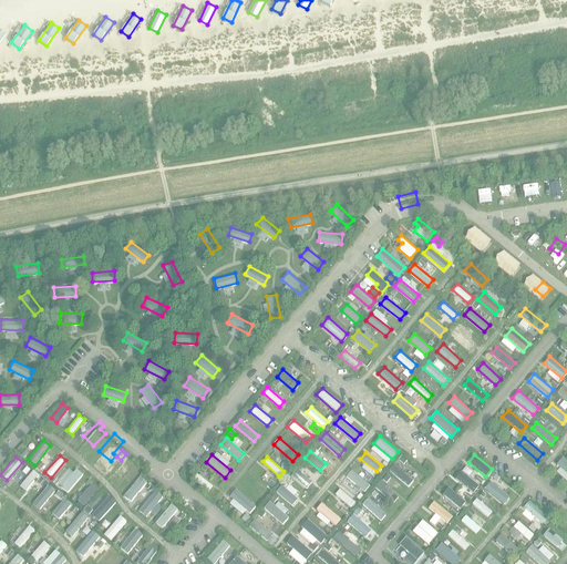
[(566,460),(563,457),(557,464),(566,472),(566,460)]
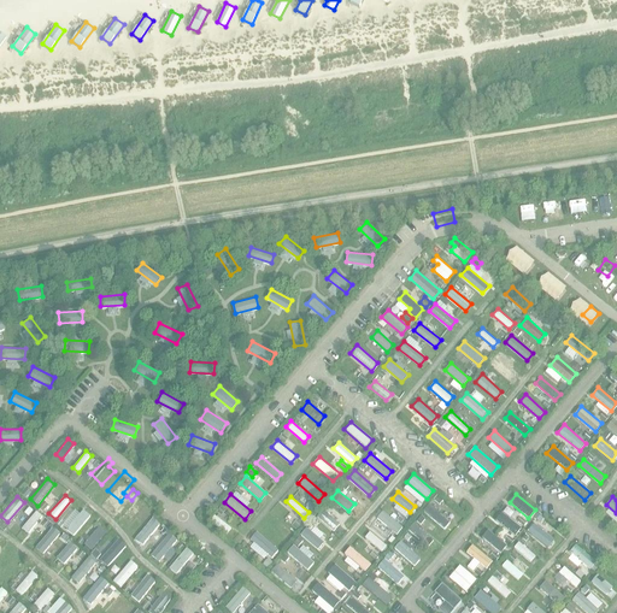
[(450,522),(429,504),(423,511),(444,529),(450,522)]
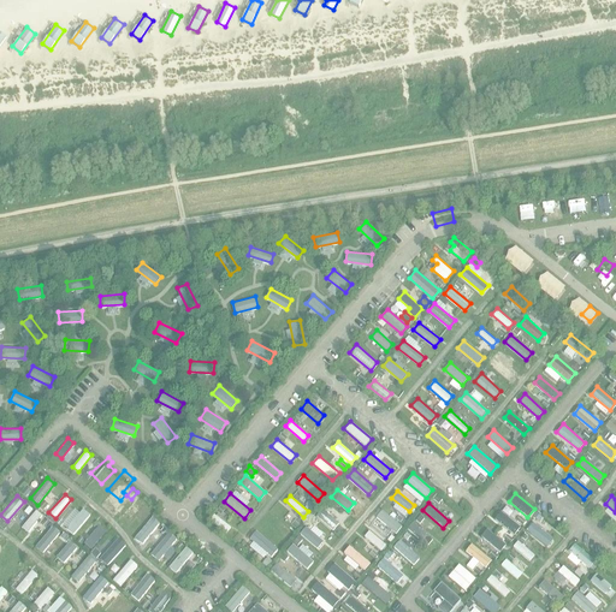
[(355,521),(363,510),(357,505),(349,516),(355,521)]
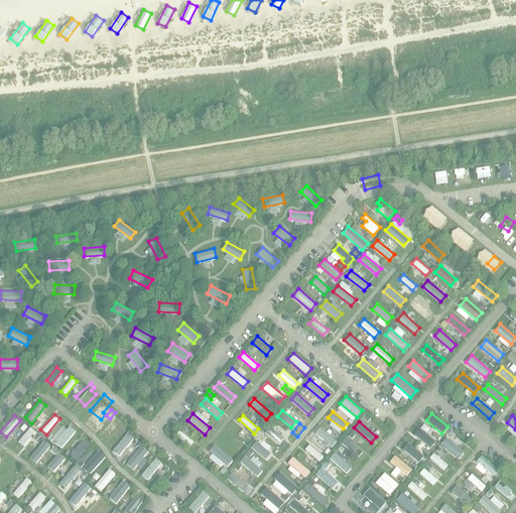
[(284,437),(270,425),(265,431),(279,443),(284,437)]
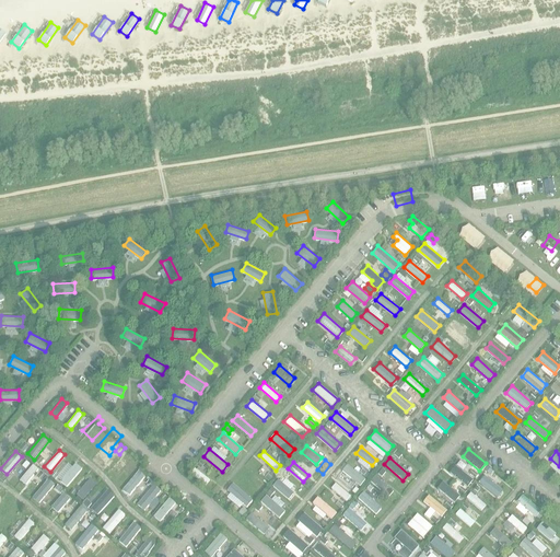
[(81,468),(76,463),(60,480),(67,485),(81,468)]
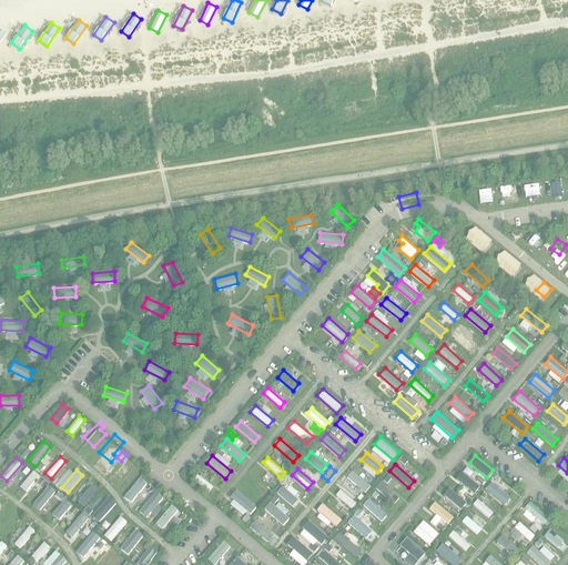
[(371,485),(352,470),(346,476),(365,492),(371,485)]
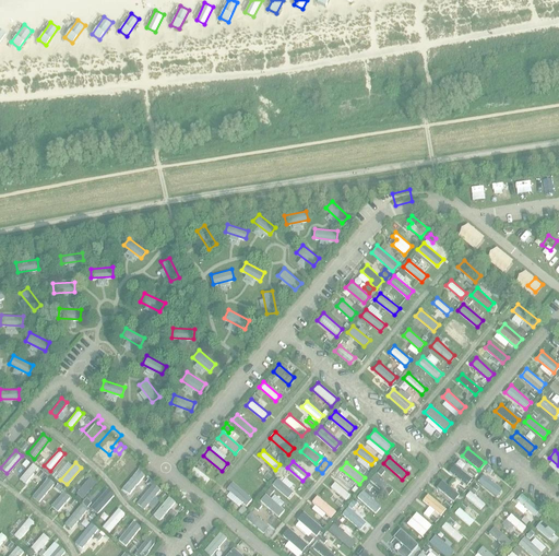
[(38,468),(33,463),(20,478),(25,483),(38,468)]
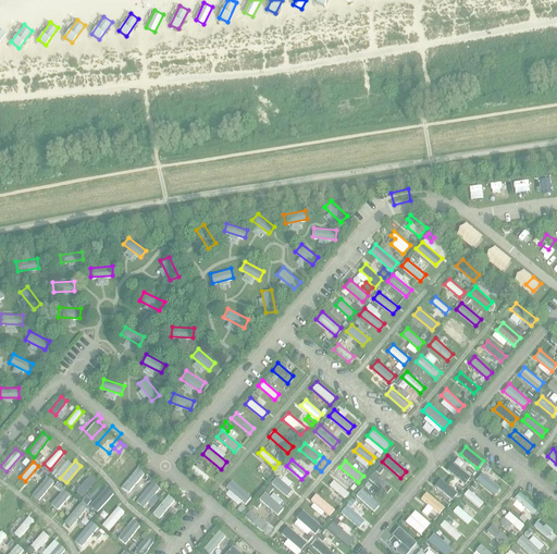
[(470,477),(453,463),(447,469),(465,483),(470,477)]
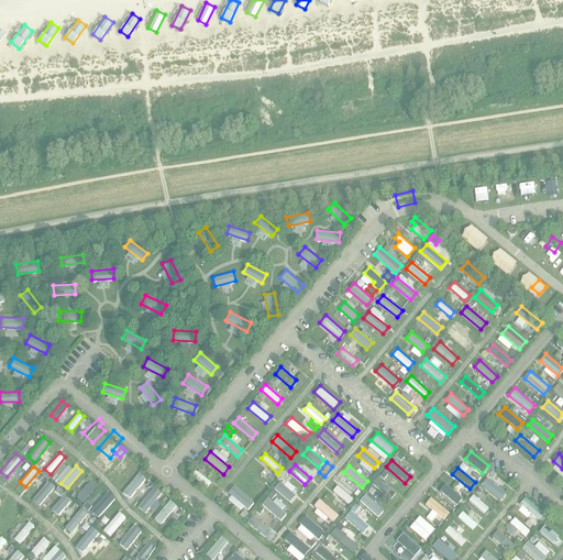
[(211,481),(195,470),(191,475),(207,486),(211,481)]
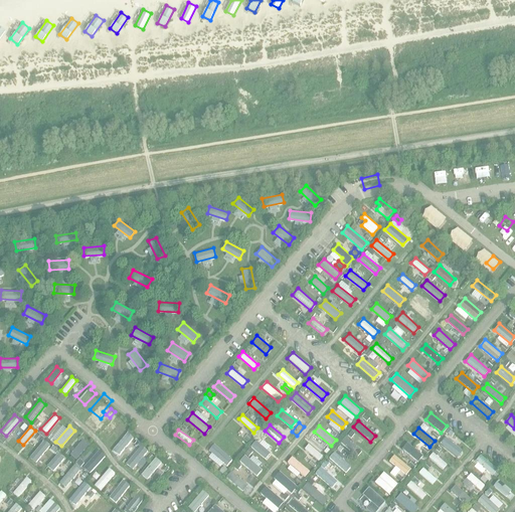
[(134,438),(128,432),(113,450),(119,455),(134,438)]
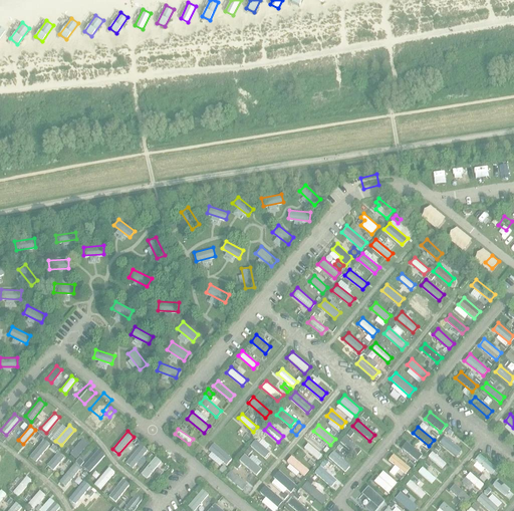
[(247,431),(243,436),(248,441),(252,436),(247,431)]
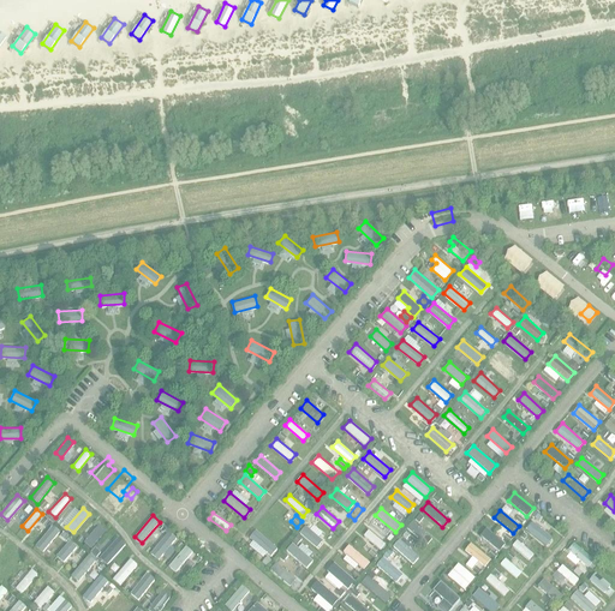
[(412,520),(406,527),(425,544),(431,537),(412,520)]
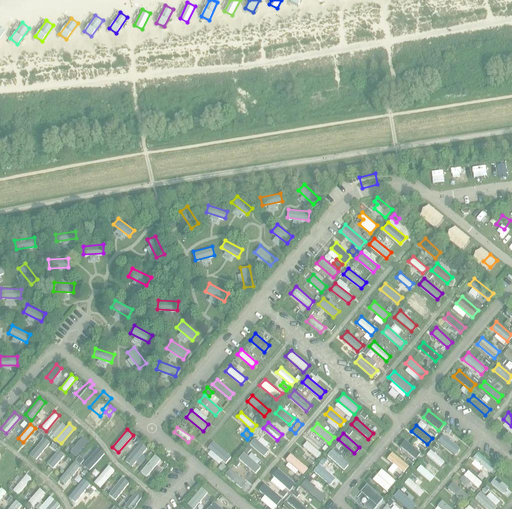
[(460,448),(443,434),(437,440),(454,454),(460,448)]
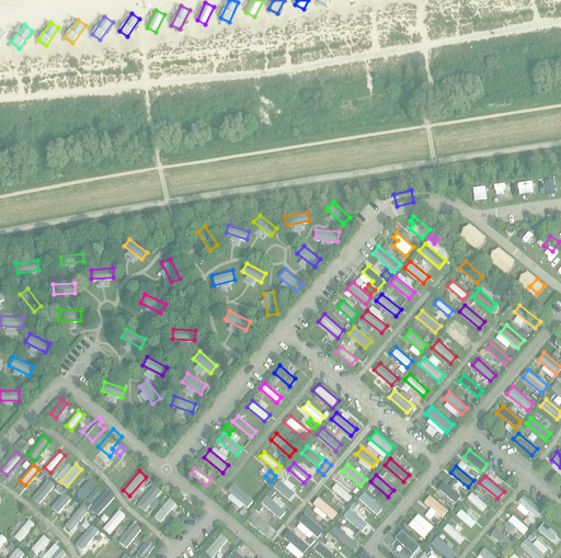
[(98,484),(91,478),(77,494),(83,500),(98,484)]
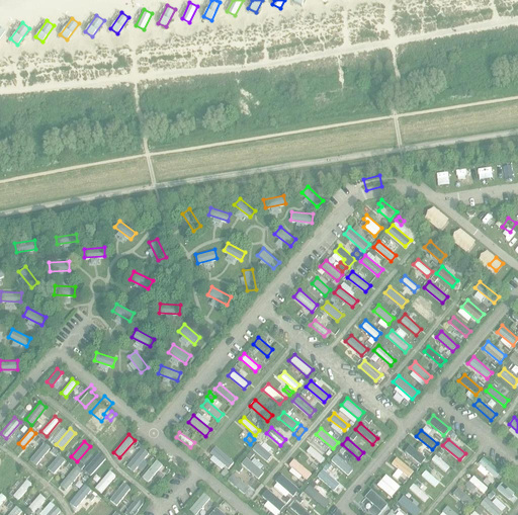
[(50,447),(45,442),(29,459),(35,464),(50,447)]
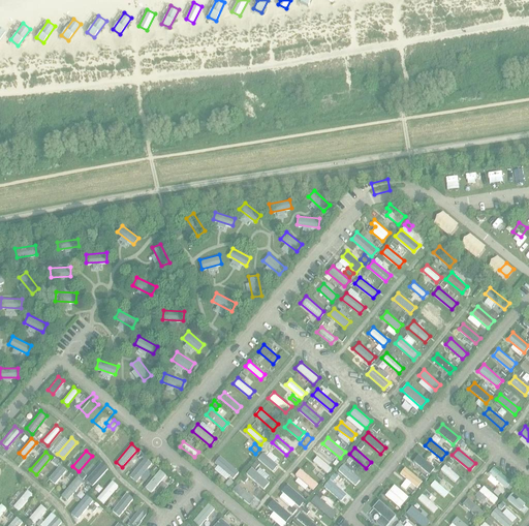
[(278,465),(262,452),(257,458),(272,471),(278,465)]
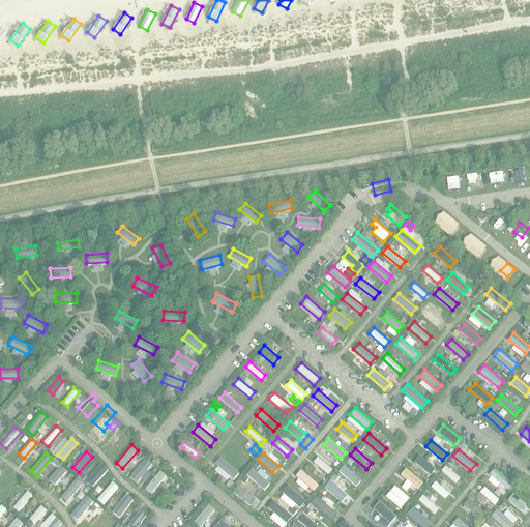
[(435,468),(419,455),(413,461),(430,474),(435,468)]
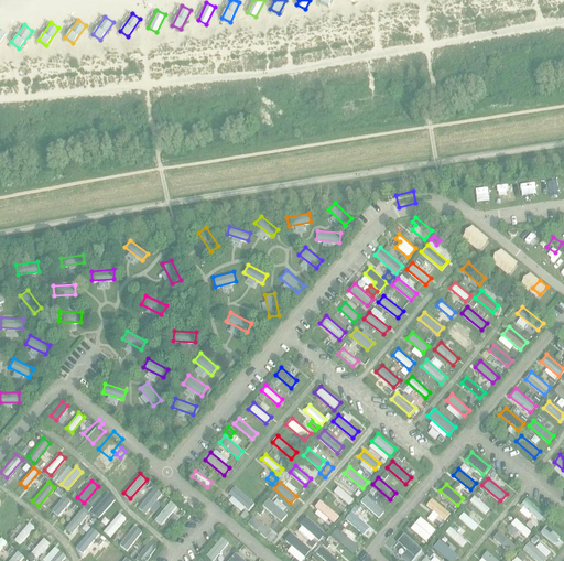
[(354,498),(338,485),(333,491),(348,504),(354,498)]
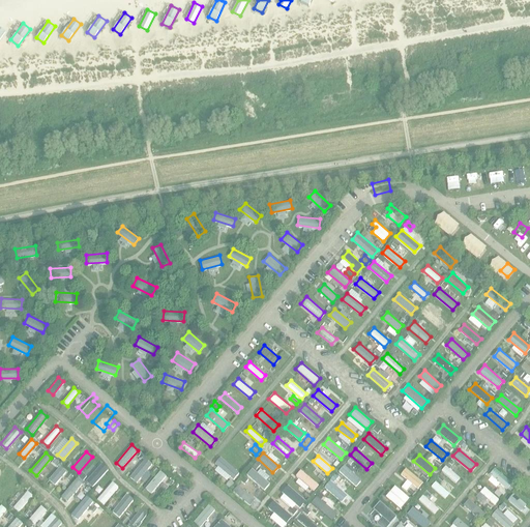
[(239,472),(221,457),(214,463),(233,479),(239,472)]
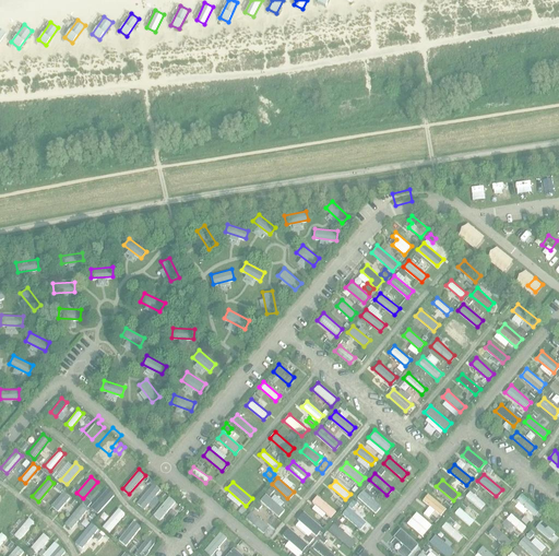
[(161,488),(153,483),(137,503),(144,509),(161,488)]
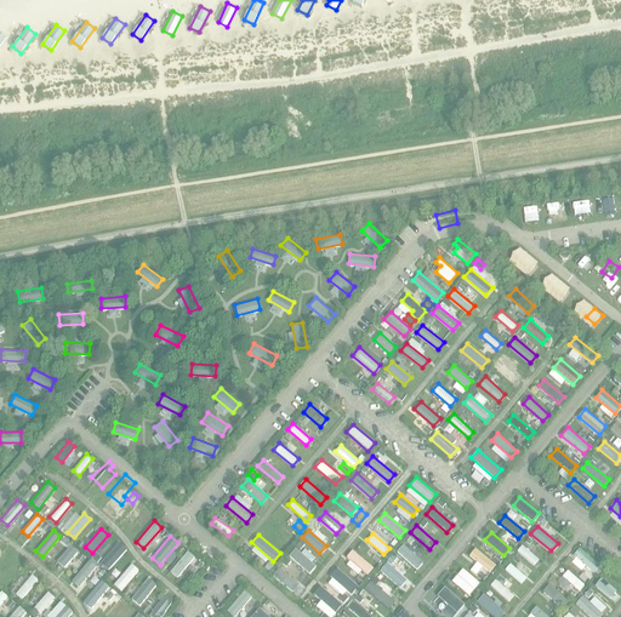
[(127,549),(120,542),(101,563),(108,570),(127,549)]
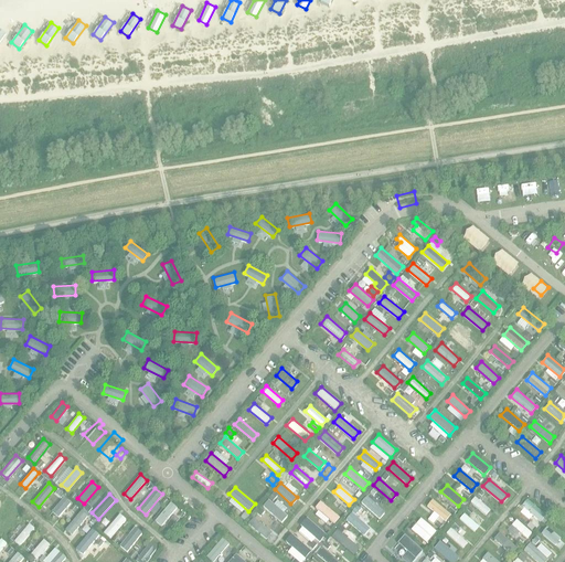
[(385,511),(366,495),(361,501),(379,518),(385,511)]
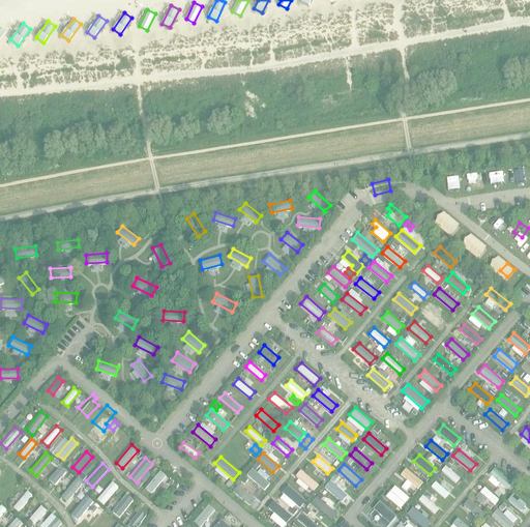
[(66,471),(60,466),(49,478),(55,484),(66,471)]
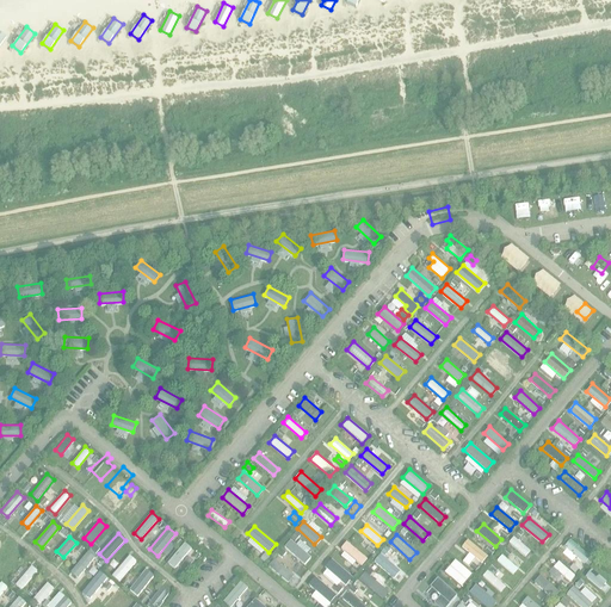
[(530,550),(513,537),(508,542),(525,556),(530,550)]
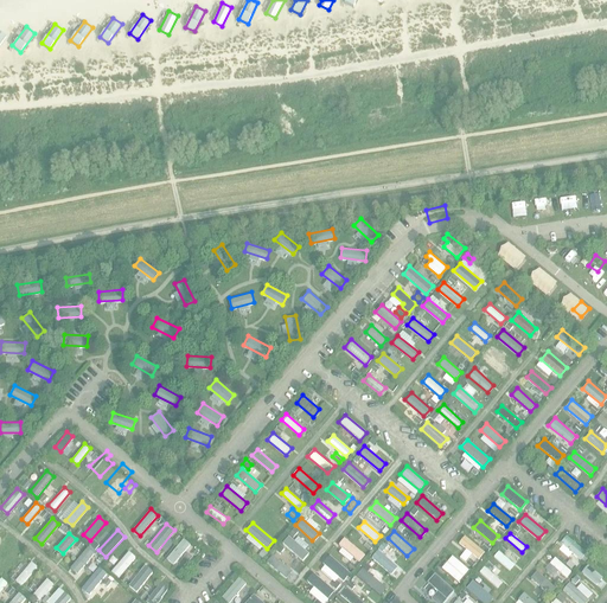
[(485,551),(465,534),(459,541),(479,558),(485,551)]
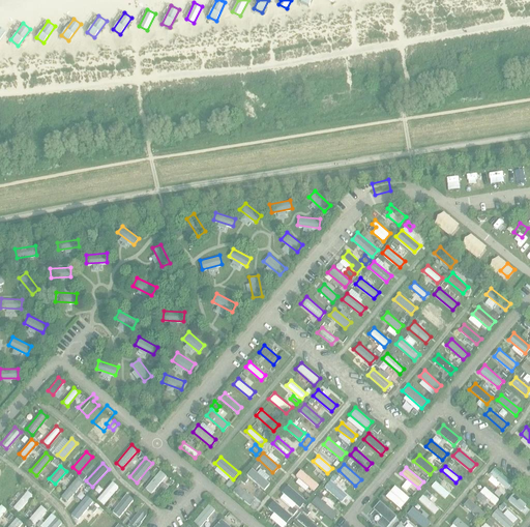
[(269,484),(252,468),(246,474),(264,490),(269,484)]
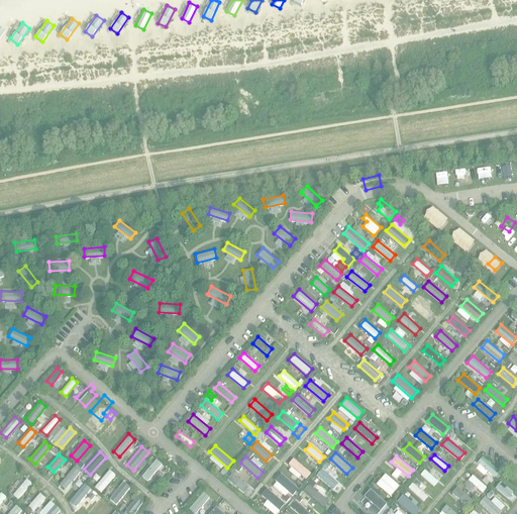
[(499,470),(484,456),(478,463),(494,476),(499,470)]
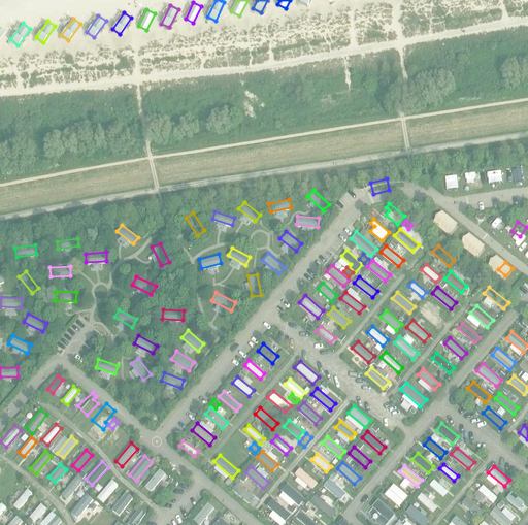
[(317,483),(300,467),(295,473),(311,488),(317,483)]
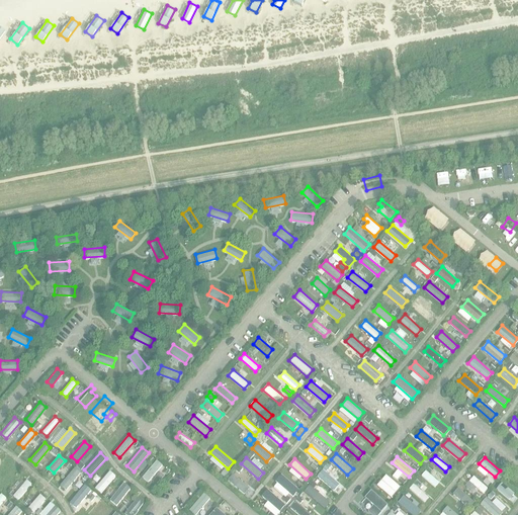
[(80,459),(76,463),(81,467),(85,463),(80,459)]
